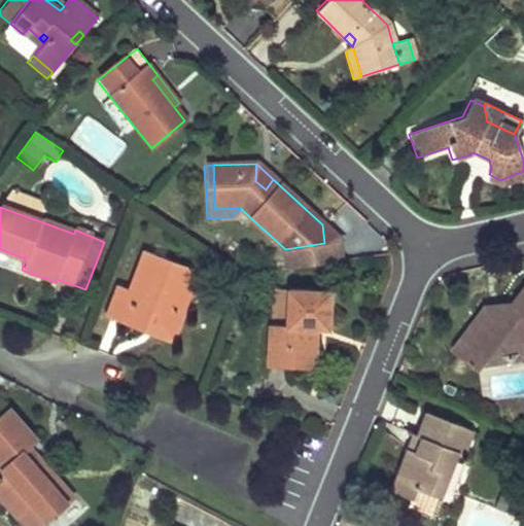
[(322,224),(324,243),(341,240),(322,224)]
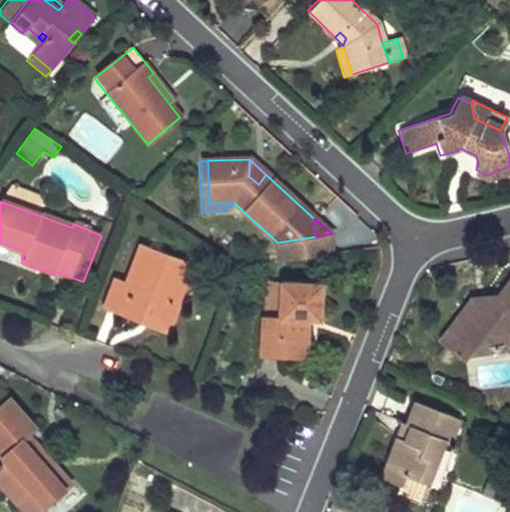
[(125,283),(140,245),(128,241),(114,279),(125,283)]
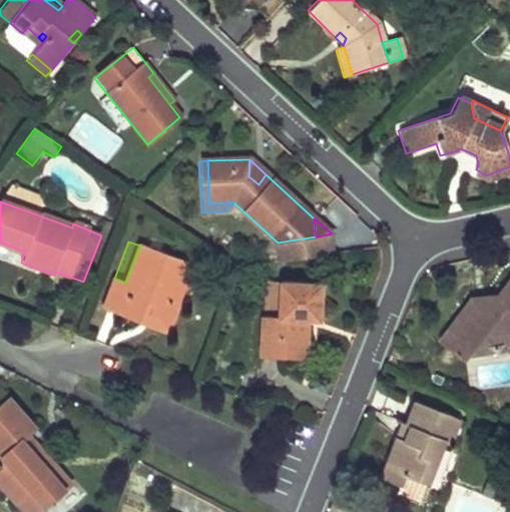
[(114,279),(103,309),(137,323),(144,304),(152,308),(149,314),(170,323),(178,306),(178,303),(169,300),(177,283),(185,263),(140,245),(125,283),(114,279)]
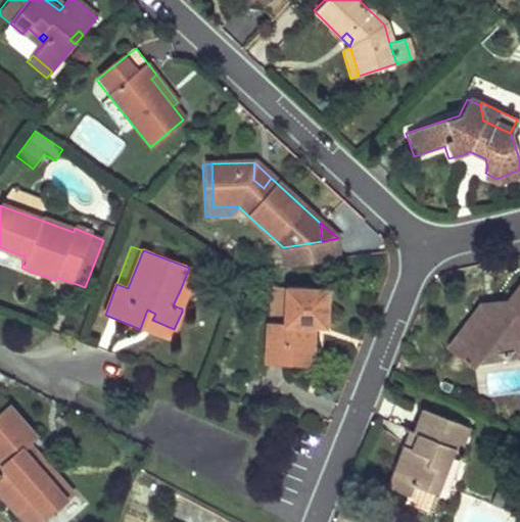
[(479,305),(462,329),(471,334),(471,358),(497,353),(503,360),(509,351),(519,349),(519,284),(505,304),(494,318),(479,305)]
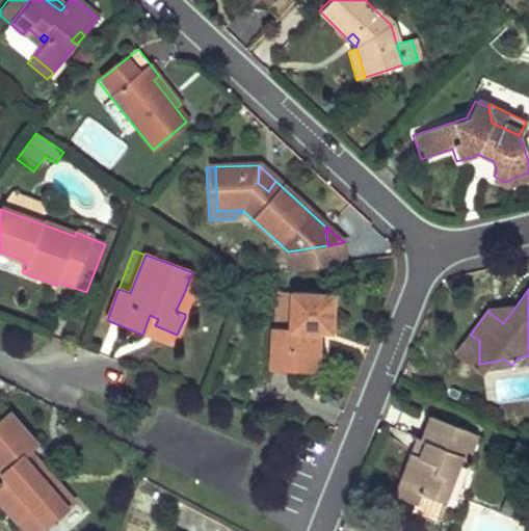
[(288,328),(291,292),(274,291),(271,328),(288,328)]
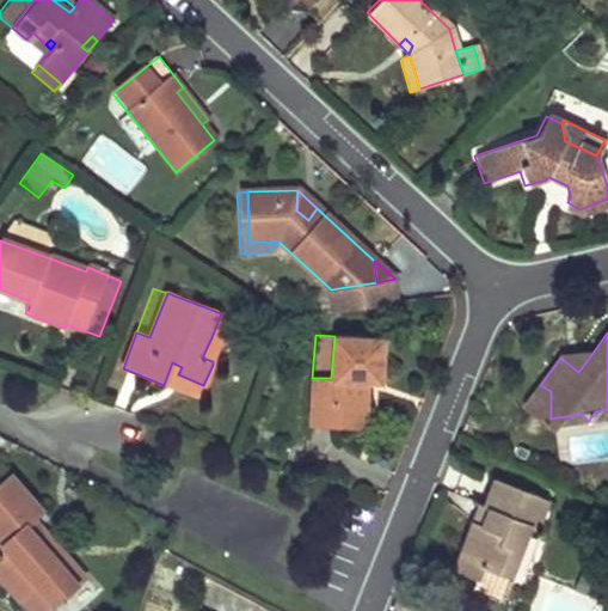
[(380,382),(382,340),(335,336),(331,378),(312,378),(309,425),(347,428),(348,410),(364,411),(367,388),(358,388),(360,380),(380,382)]
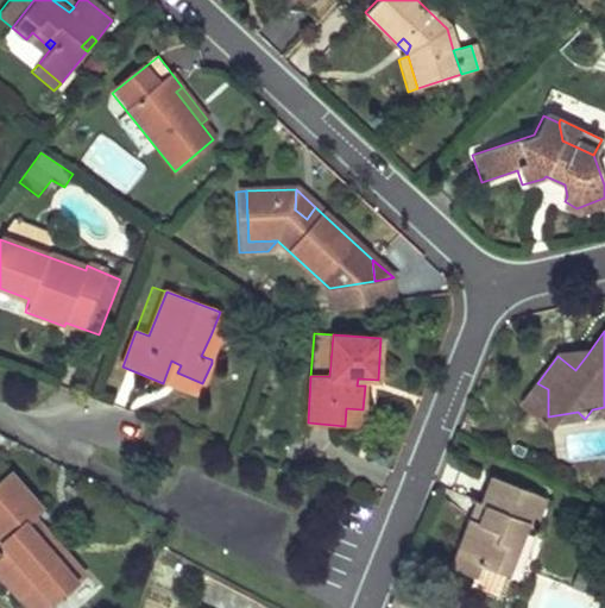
[(210,336),(201,356),(212,359),(212,363),(215,365),(225,340),(210,336)]
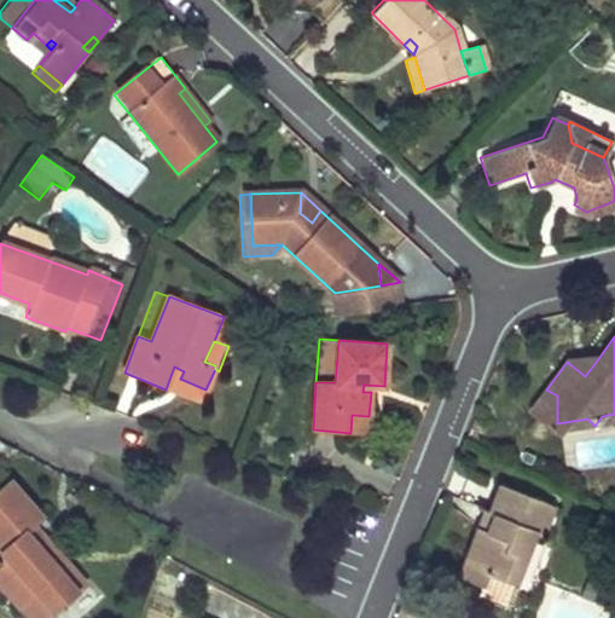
[(597,361),(567,362),(585,376),(597,361)]
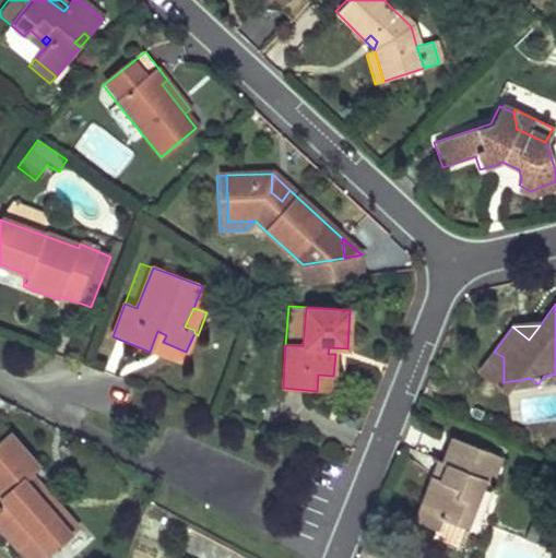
[(157,331),(150,352),(181,364),(186,352),(163,342),(166,335),(157,331)]
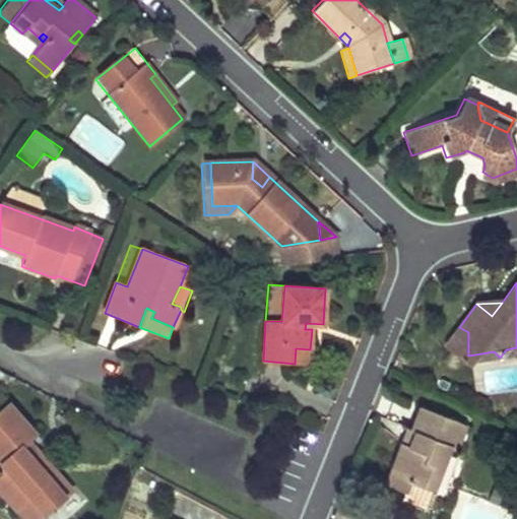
[(459,327),(444,347),(469,368),(474,360),(500,358),(494,351),(468,355),(468,332),(459,327)]
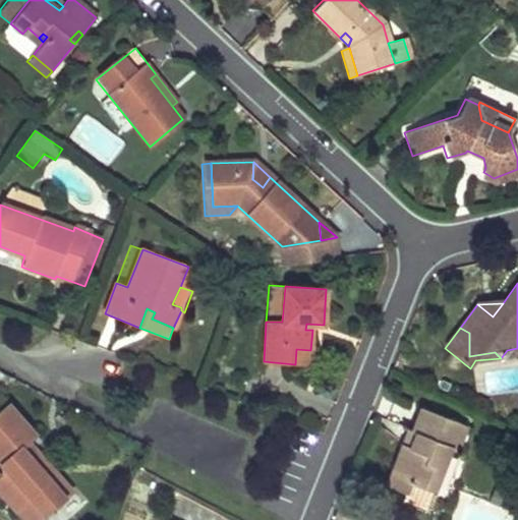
[(400,348),(394,361),(403,364),(406,359),(402,357),(406,350),(400,348)]
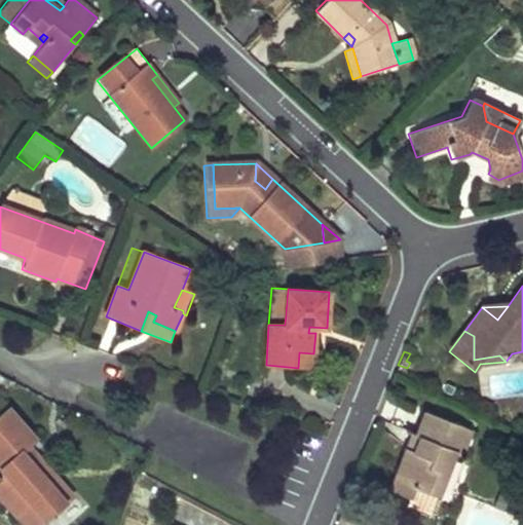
[(522,351),(512,353),(506,362),(522,359),(522,351)]
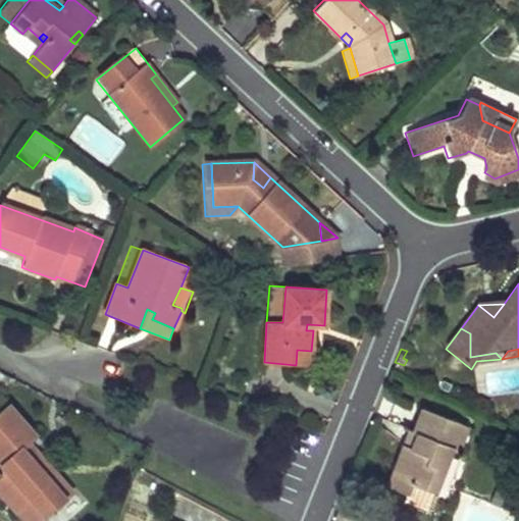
[(311,351),(297,350),(296,365),(311,365),(311,351)]
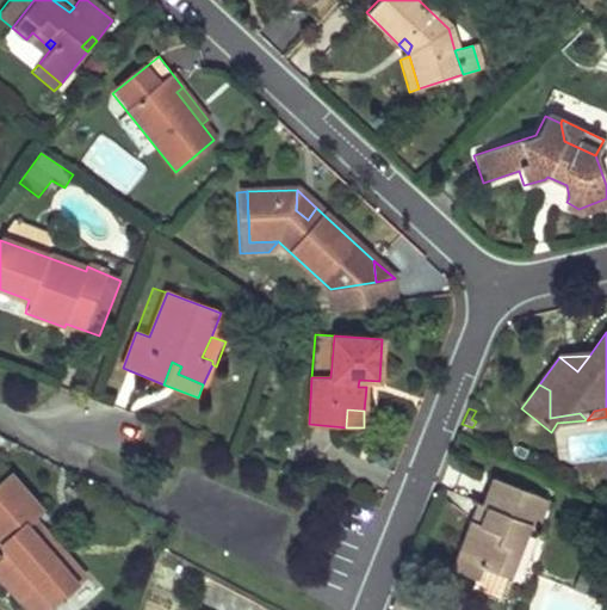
[(8,475),(0,482),(0,541),(4,546),(0,548),(0,578),(2,580),(8,574),(24,592),(38,579),(45,573),(64,595),(82,578),(50,540),(42,547),(24,525),(32,519),(41,512),(8,475)]
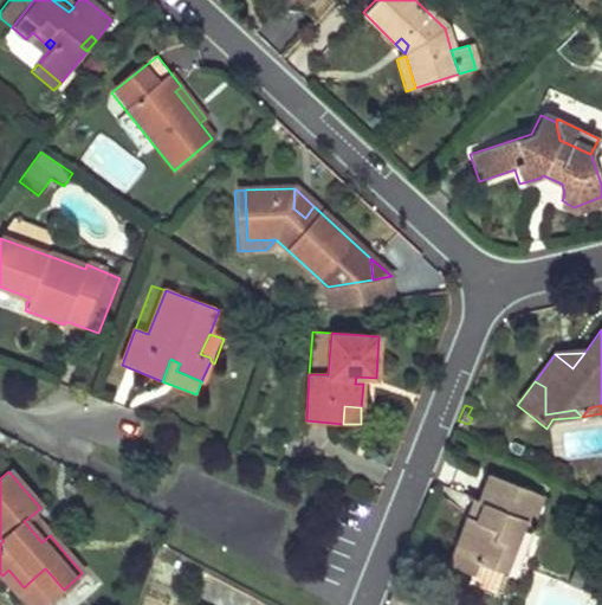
[(472,573),(468,583),(496,593),(524,521),(530,523),(541,496),(490,474),(479,502),(474,500),(453,551),(477,561),(472,573)]
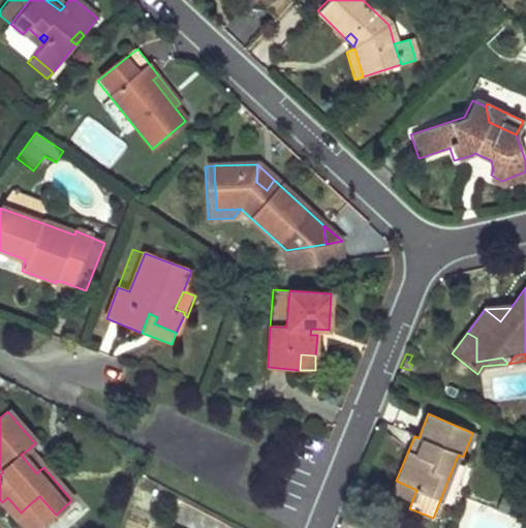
[(28,449),(21,455),(36,473),(43,467),(28,449)]
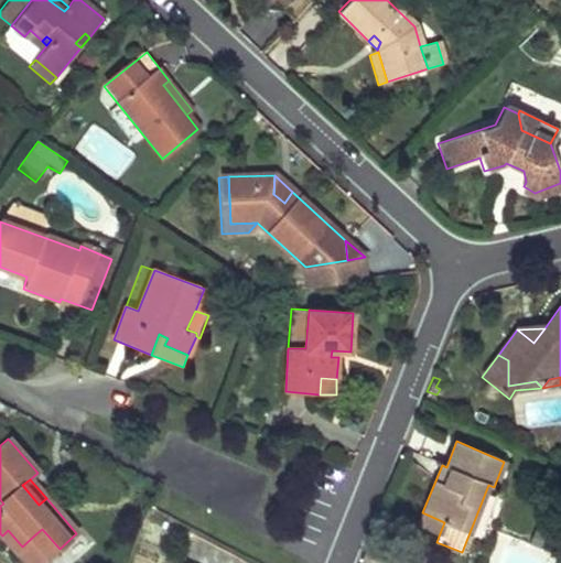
[(422,512),(418,523),(440,533),(444,522),(422,512)]
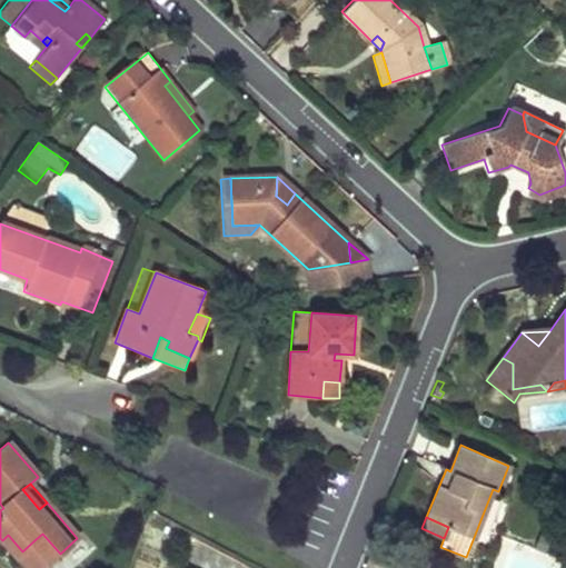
[(42,534),(36,539),(53,559),(60,554),(42,534)]
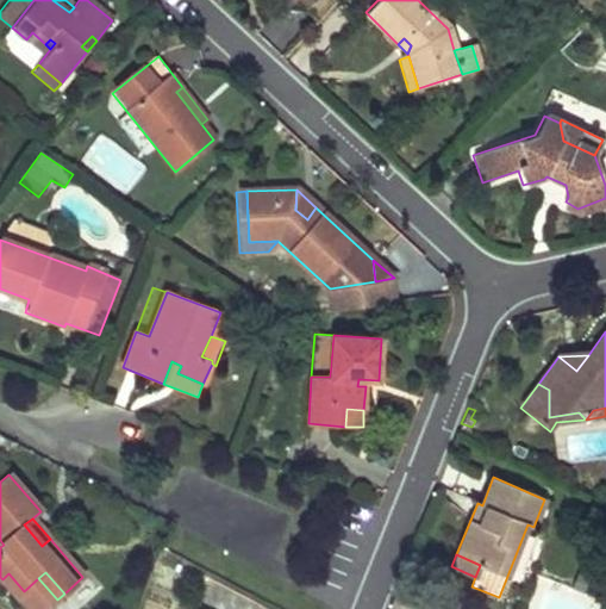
[(8,573),(2,579),(18,596),(24,591),(8,573)]
